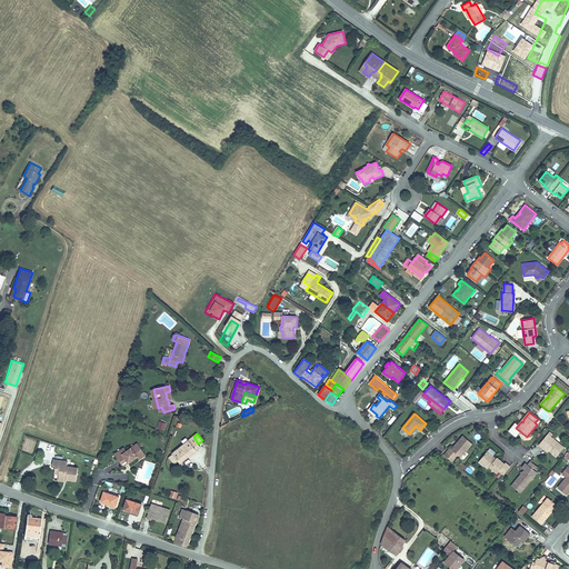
[(460,457),(472,443),(463,436),(458,442),(458,443),(457,443),(451,449),(450,448),(447,451),(455,458),(458,455),(460,457)]
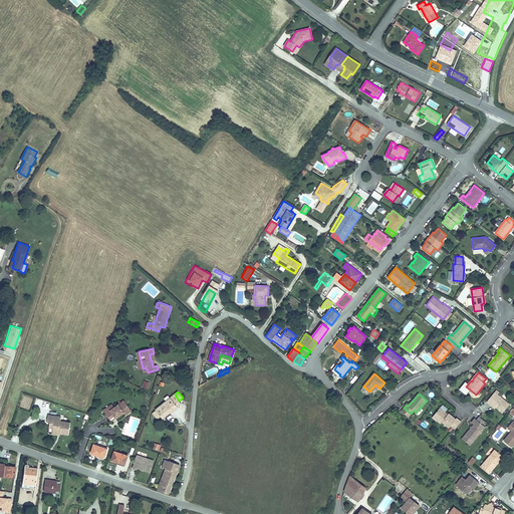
[(156,410),(157,411),(161,416),(163,419),(181,404),(179,401),(175,395),(156,410)]
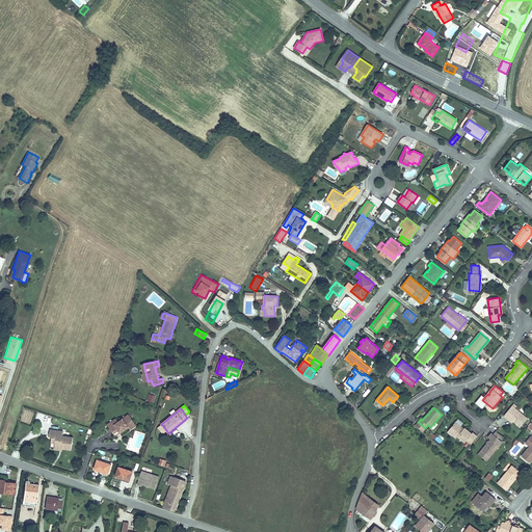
[(521,427),(528,418),(515,408),(513,410),(510,408),(504,416),(507,419),(508,417),(513,421),(521,427)]
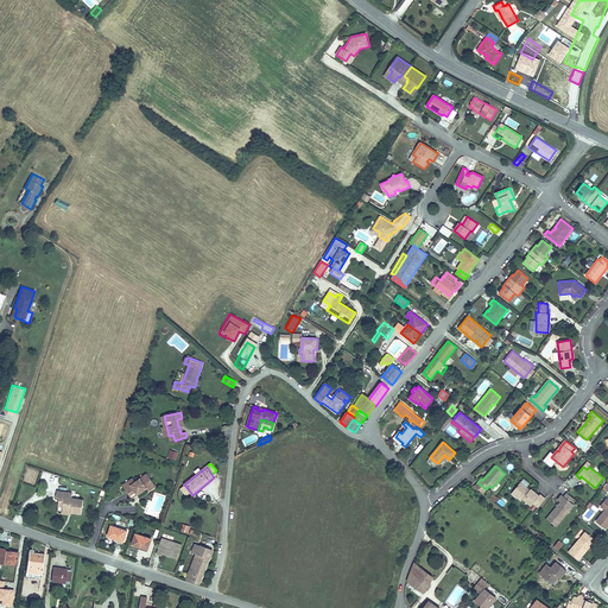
[(126,488),(131,495),(135,492),(138,494),(146,488),(149,491),(156,486),(147,475),(141,479),(140,477),(135,482),(126,488)]
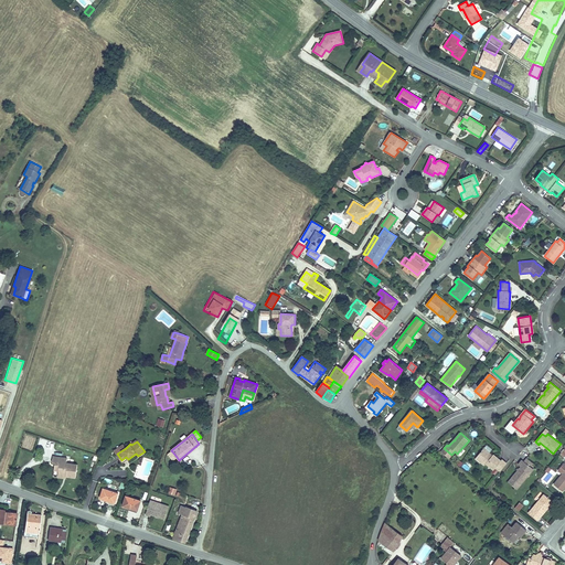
[(115,450),(117,454),(126,448),(124,445),(115,450)]
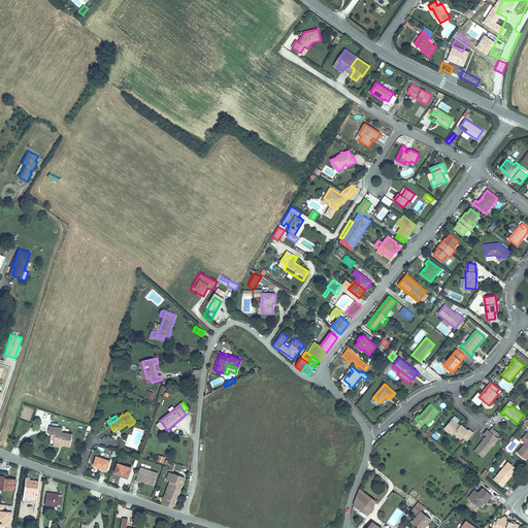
[(422,425),(415,419),(413,423),(420,428),(422,425)]
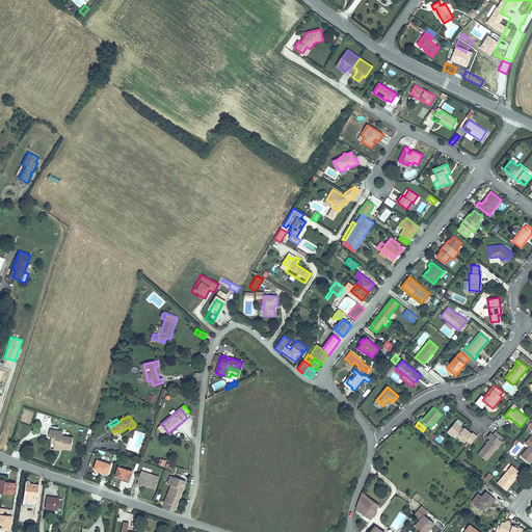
[(467,441),(472,434),(472,433),(464,428),(462,429),(461,429),(462,428),(455,422),(450,428),(455,432),(453,435),(456,439),(457,436),(464,443),(467,441)]
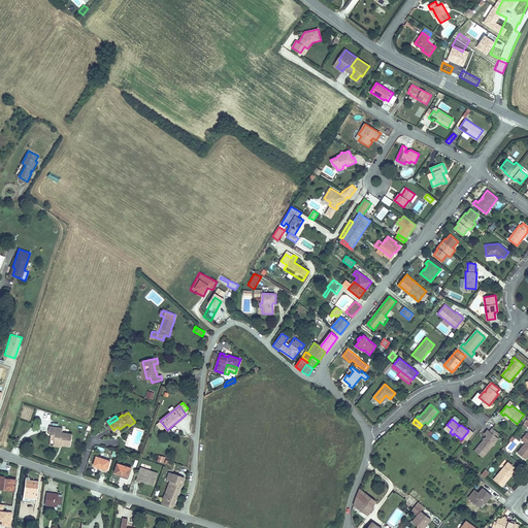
[(62,444),(71,447),(72,434),(62,433),(63,428),(50,426),(48,432),(52,433),(56,433),(55,439),(55,442),(62,443),(62,444)]
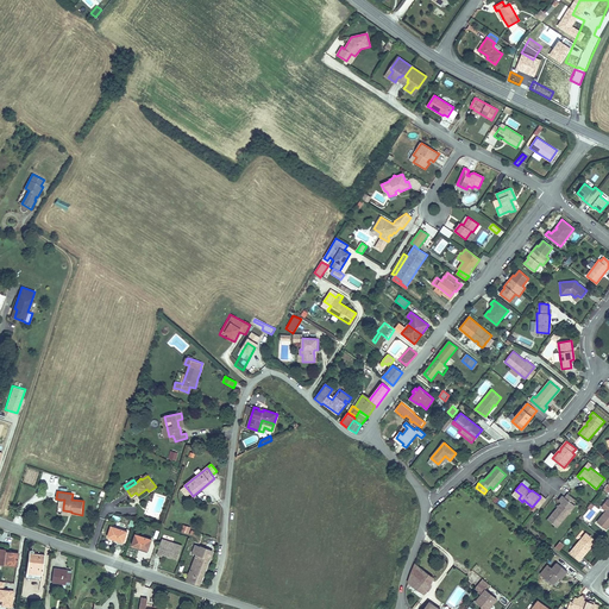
[(539,509),(546,500),(541,495),(540,496),(540,497),(534,504),(539,509)]
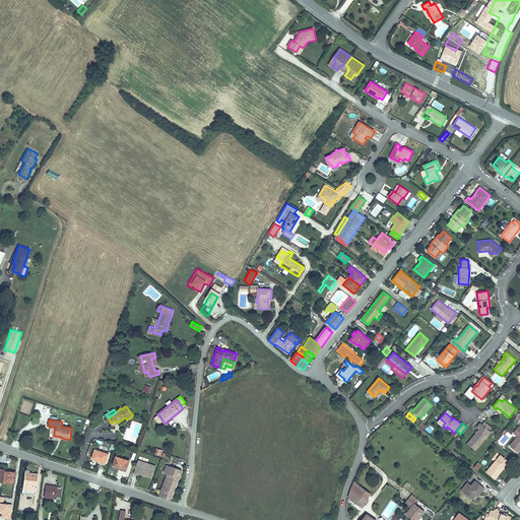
[(475,450),(488,436),(484,434),(489,430),(482,425),(480,424),(476,428),(479,430),(467,444),(475,450)]
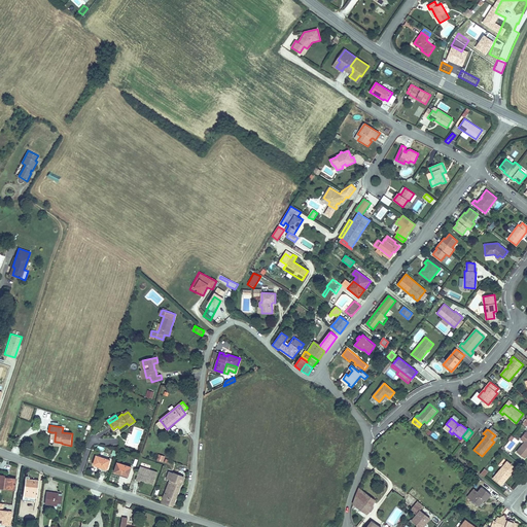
[(526,455),(526,432),(521,438),(525,442),(517,452),(525,458),(526,455)]
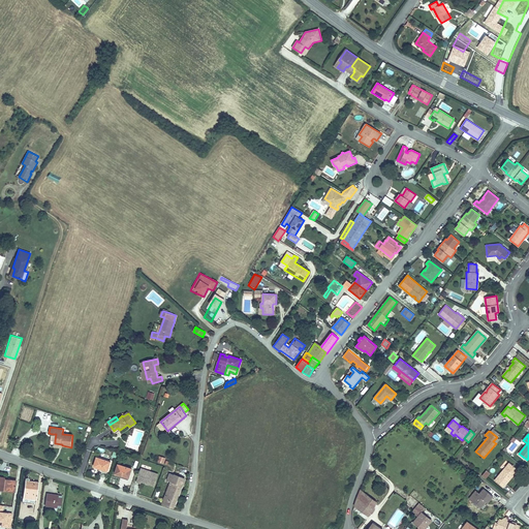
[(159,455),(157,461),(163,463),(165,457),(159,455)]
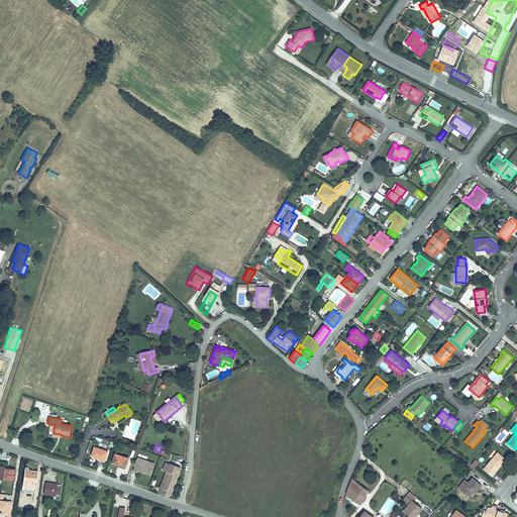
[(108,451),(95,446),(92,455),(105,460),(108,451)]
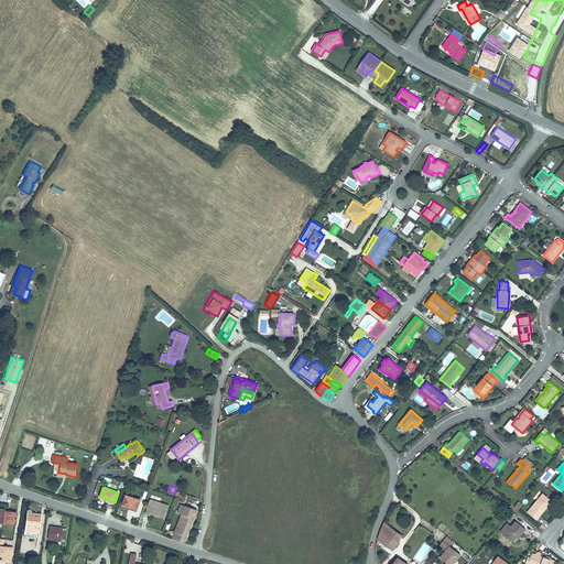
[(546,508),(545,507),(551,499),(543,494),(528,512),(537,520),(546,508)]
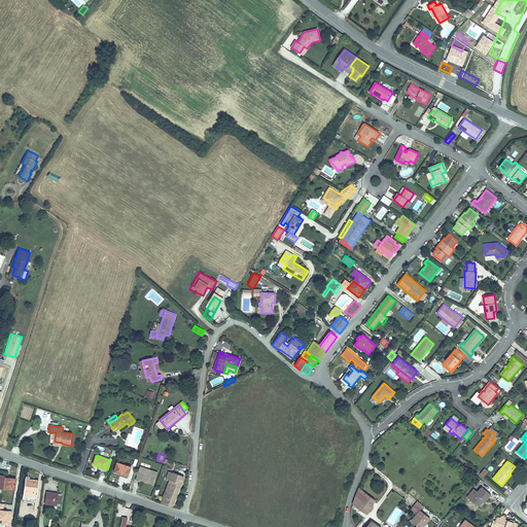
[(132,467),(117,462),(114,471),(129,477),(132,467)]
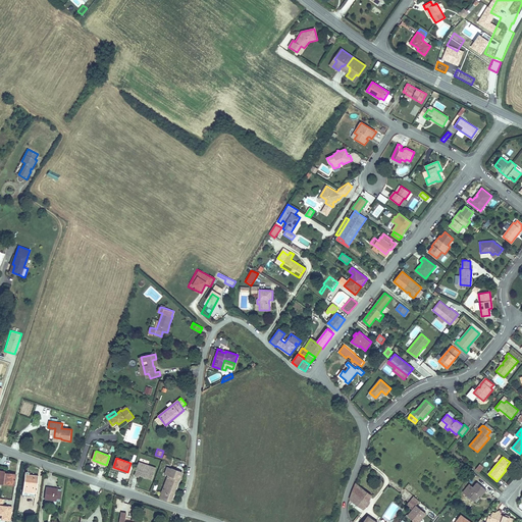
[(148,465),(139,462),(135,475),(139,477),(140,475),(145,476),(145,474),(148,475),(147,477),(152,479),(156,468),(148,465)]
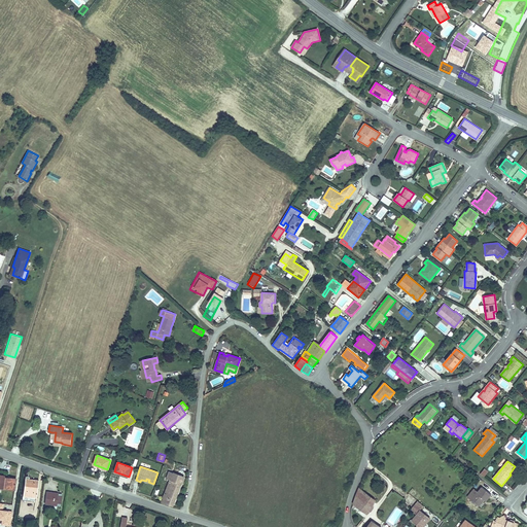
[(171,480),(162,502),(173,506),(181,484),(184,477),(178,475),(173,472),(170,471),(167,479),(171,480)]
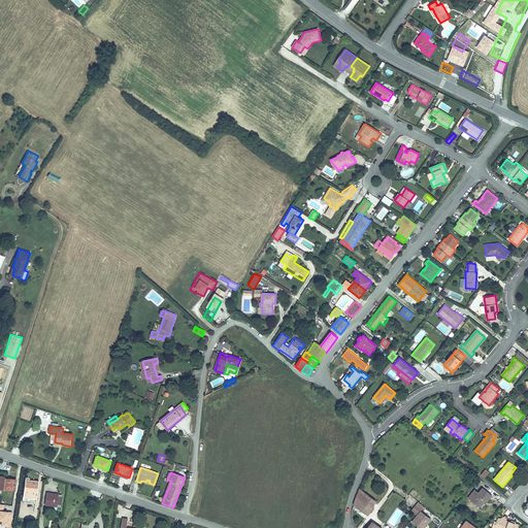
[(0,488),(14,490),(15,480),(3,477),(4,476),(0,475),(0,488)]
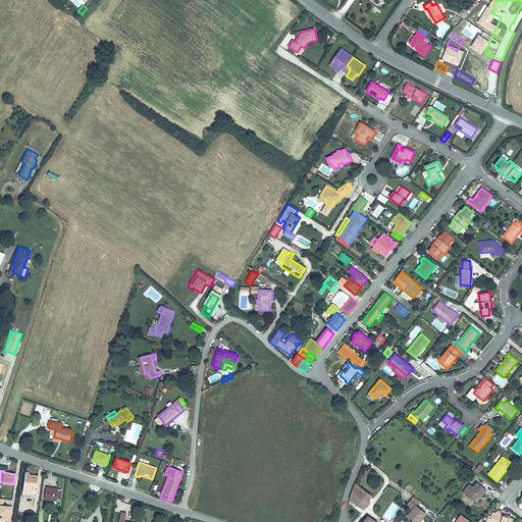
[(36,493),(38,475),(29,474),(24,474),(22,491),(30,492),(36,493)]
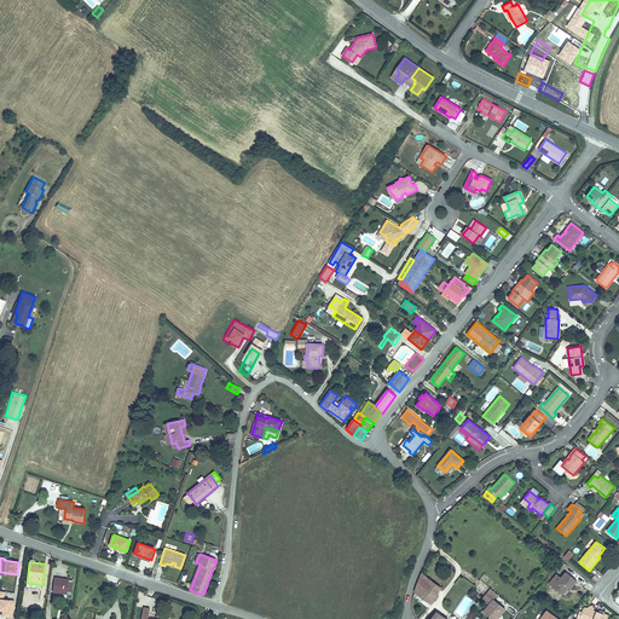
[(571,589),(577,580),(566,572),(561,578),(554,588),(561,594),(567,586),(568,588),(571,589)]
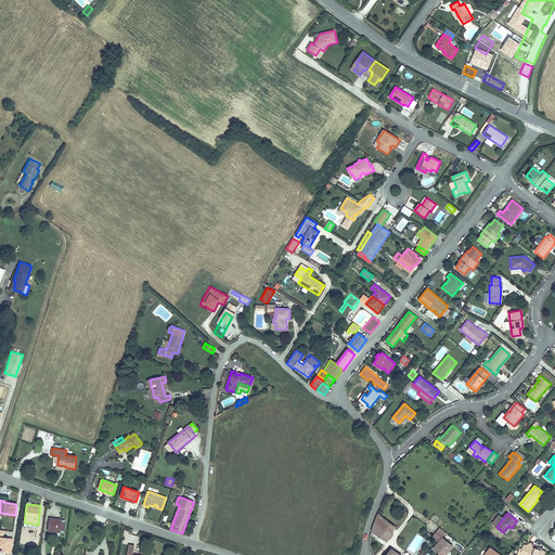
[(395,527),(378,515),(375,521),(392,534),(395,527)]
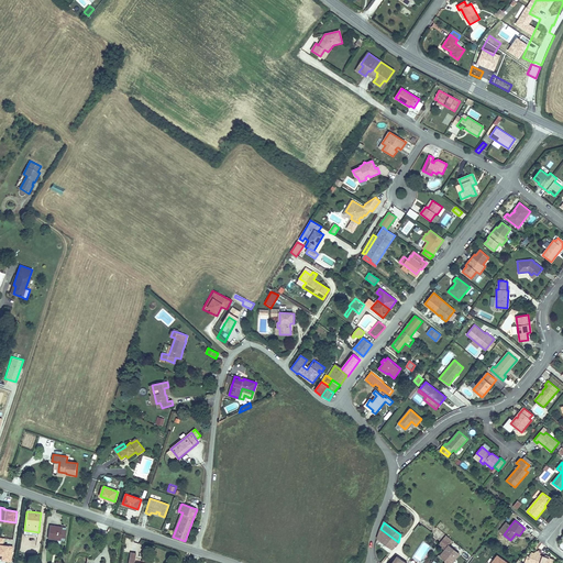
[(504,534),(510,526),(507,522),(500,531),(504,534)]
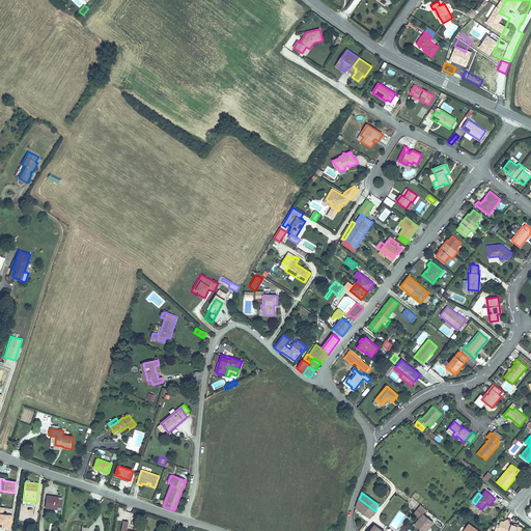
[(58,499),(58,497),(47,495),(46,508),(57,509),(57,507),(58,503),(58,499)]
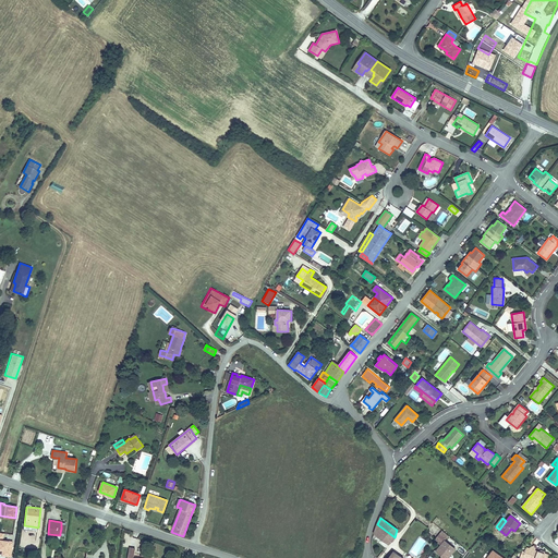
[(395,537),(377,524),(374,533),(383,540),(388,544),(389,544),(395,537)]
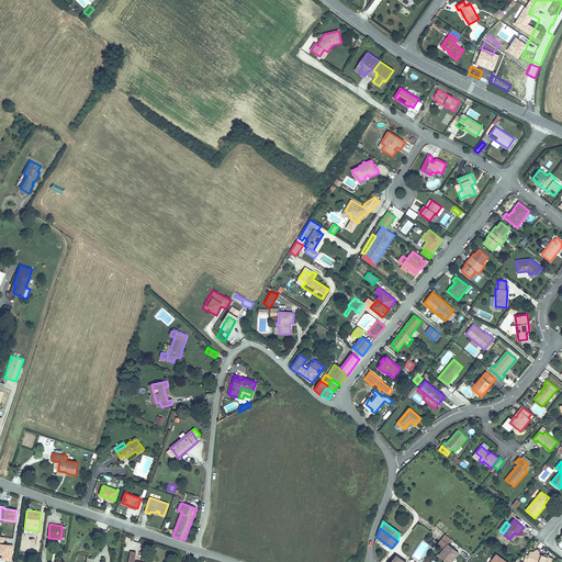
[(0,559),(11,560),(13,543),(3,541),(3,536),(0,535),(0,552),(0,553),(0,557),(0,559)]
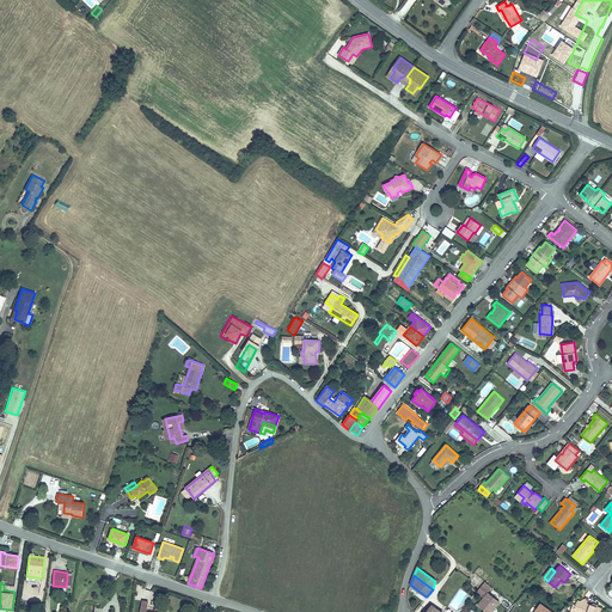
[(483,597),(491,587),(485,582),(477,592),(483,597)]
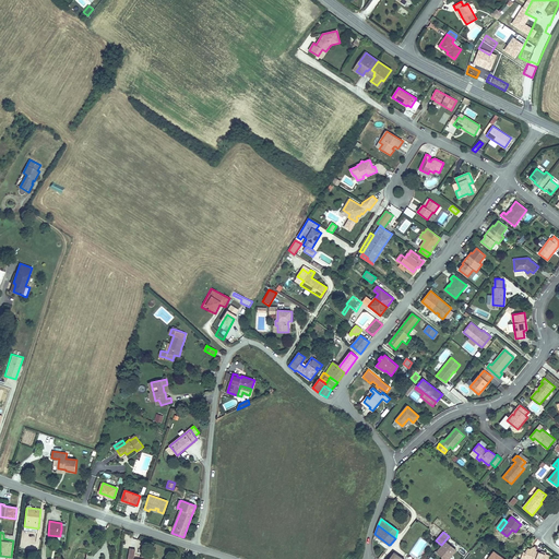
[(449,558),(455,550),(445,542),(437,552),(442,557),(444,558),(449,558)]
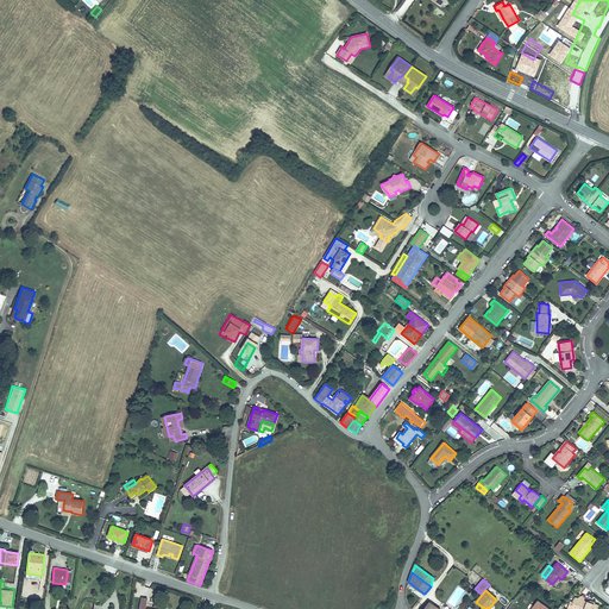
[(597,608),(598,606),(595,604),(595,603),(590,601),(589,602),(584,601),(582,602),(579,597),(577,598),(575,597),(573,602),(570,608),(597,608)]
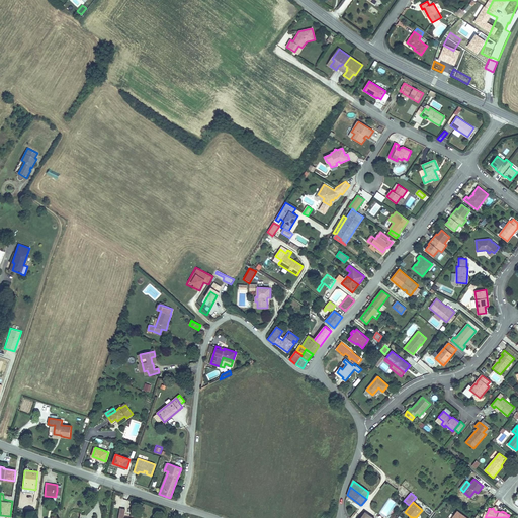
[(142,517),(137,516),(136,517),(132,517),(131,517),(123,517),(125,509),(120,509),(118,517),(142,517)]
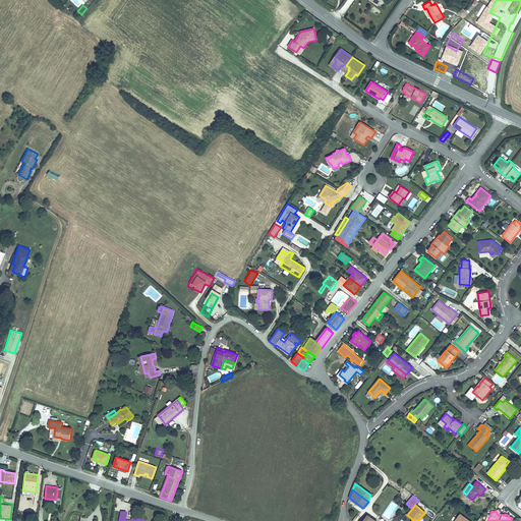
[(472,520),(460,512),(453,520),(472,520)]
